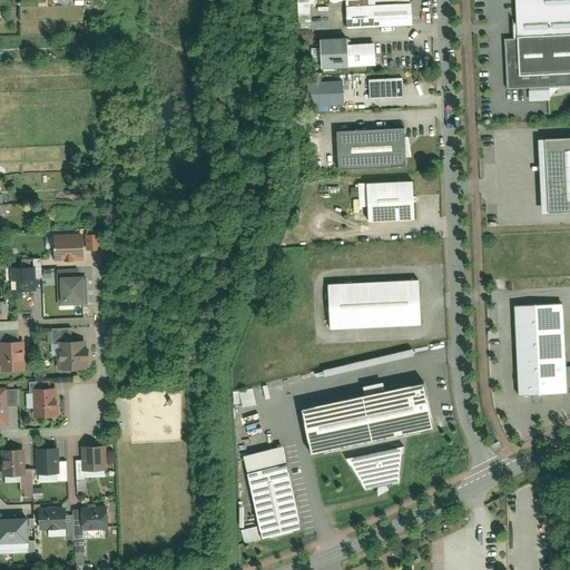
[(297,0),(297,25),(310,25),(310,0),(297,0)]
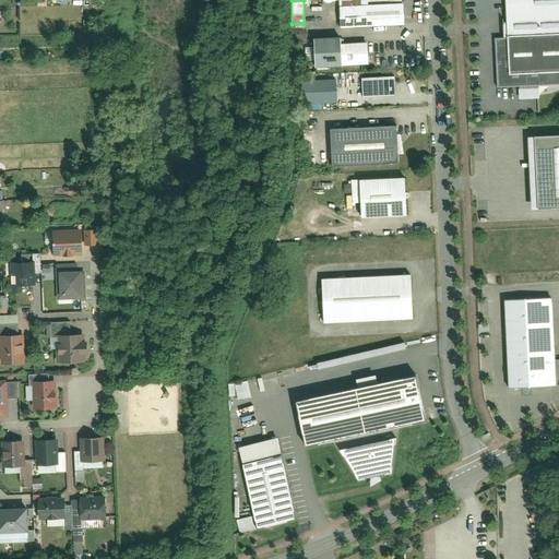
[(558,0),(503,0),(506,37),(495,37),(497,87),(558,84),(558,0)]
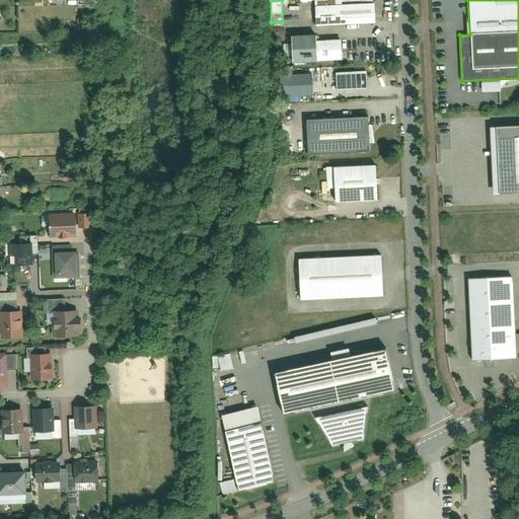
[(373,3),(315,6),(315,24),(374,22),(373,3)]
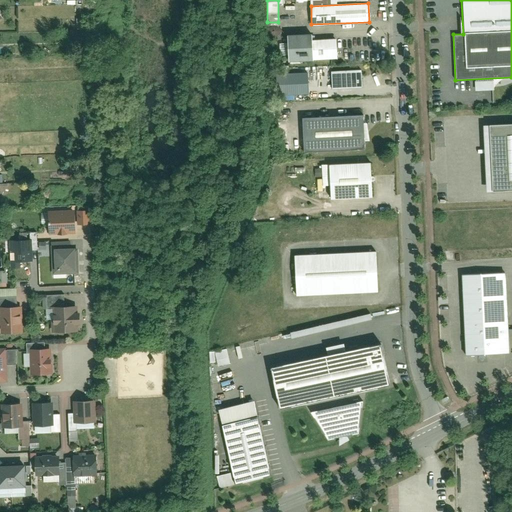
[(336,39),(311,40),(311,35),(287,36),(288,61),(312,60),(337,59),(336,39)]
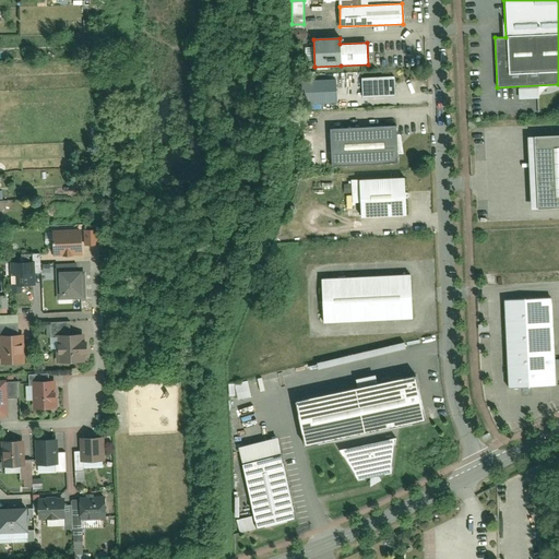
[(394,76),(363,79),(363,97),(394,96),(394,76)]
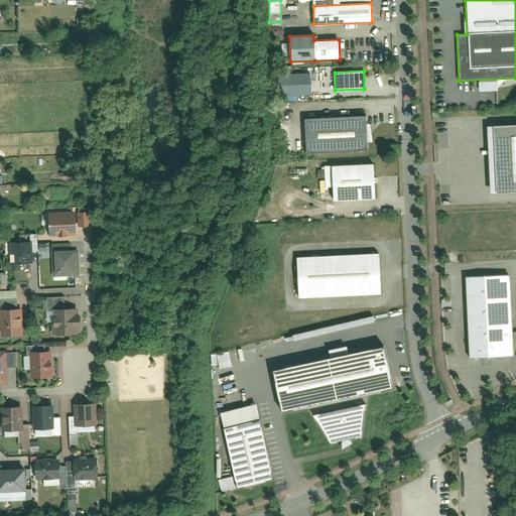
[(309,73),(277,75),(278,97),(310,95),(309,73)]
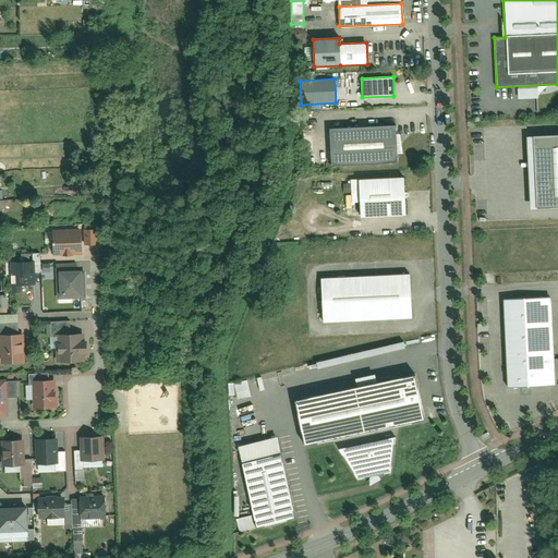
[(396,126),(331,129),(332,165),(397,162),(396,126)]
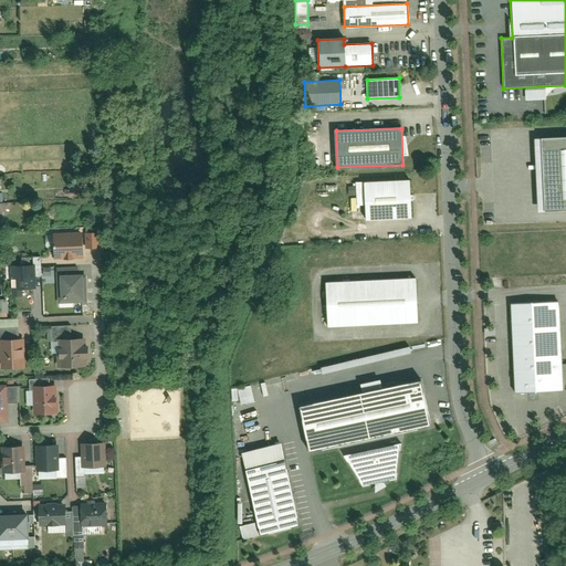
[(565,137),(533,139),(536,212),(565,210),(565,137)]
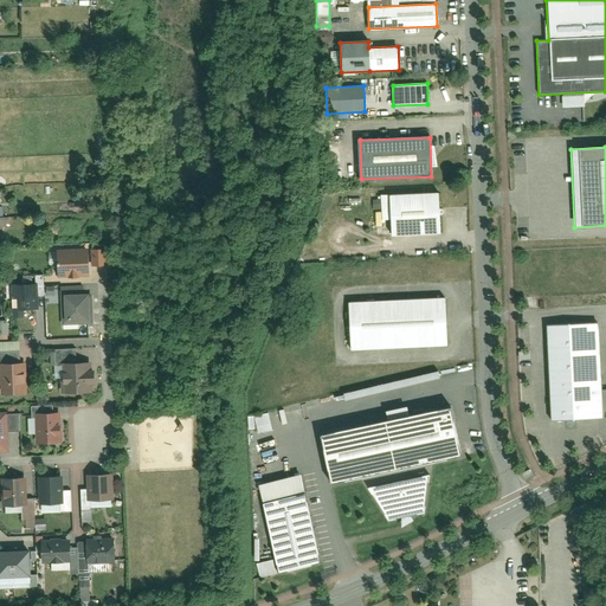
[(437,192),(380,194),(381,220),(389,220),(389,236),(439,234),(437,192)]
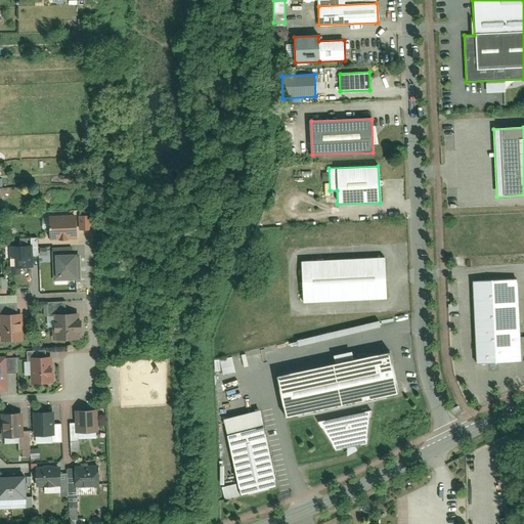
[(76,236),(75,221),(48,222),(49,237),(76,236)]
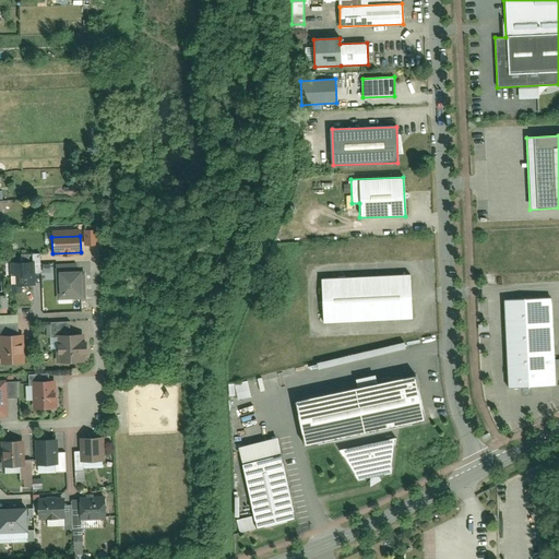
[(97,250),(97,236),(85,237),(86,251),(97,250)]
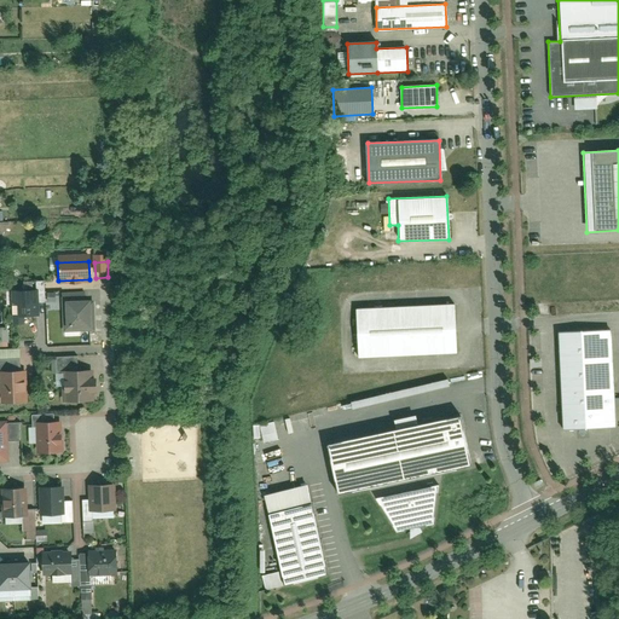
[(15,317),(40,317),(39,300),(44,300),(42,281),(23,282),(23,290),(13,291),(15,317)]
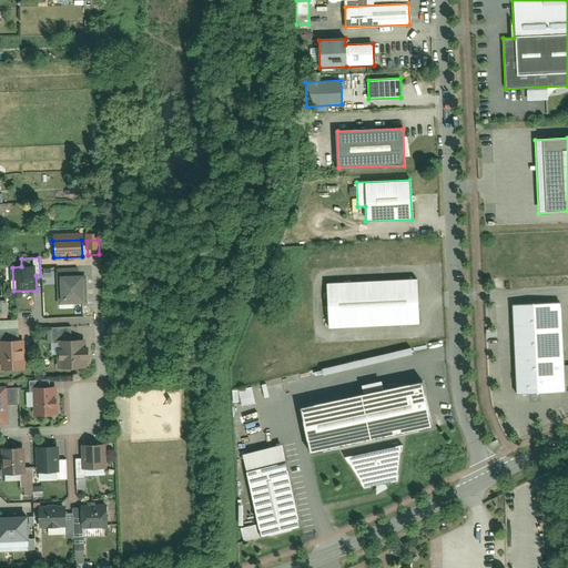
[(58,311),(87,310),(85,283),(77,283),(75,274),(57,275),(58,311)]
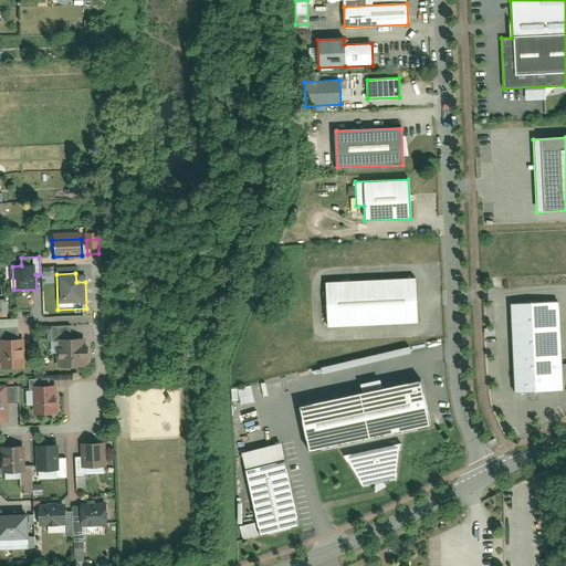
[(415,279),(325,283),(326,326),(415,323),(415,322),(417,322),(415,279)]
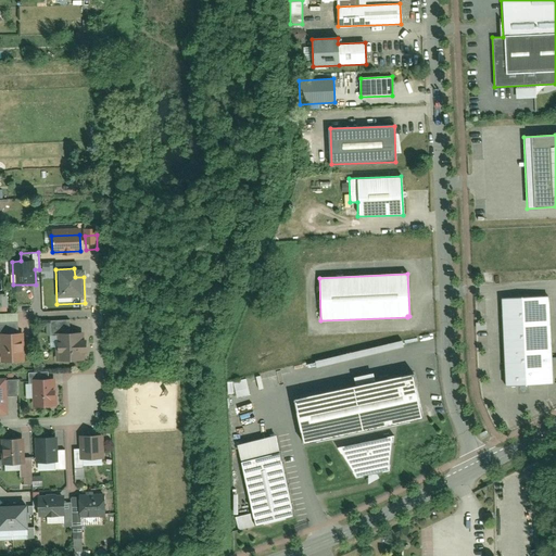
[(504,386),(552,383),(548,298),(501,299),(504,386)]
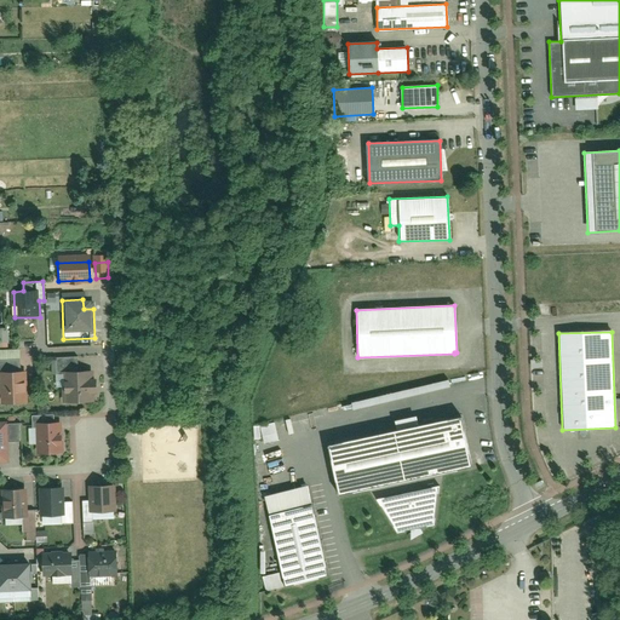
[(65,409),(93,408),(92,379),(78,379),(78,363),(56,365),(56,395),(65,395),(65,409)]
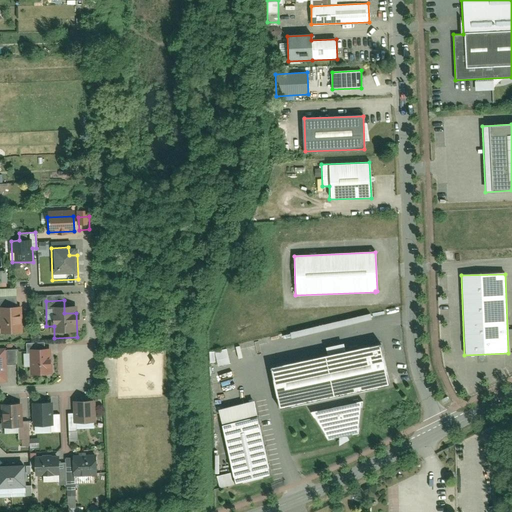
[(1,338),(23,338),(22,302),(0,302),(0,314),(1,315),(1,338)]
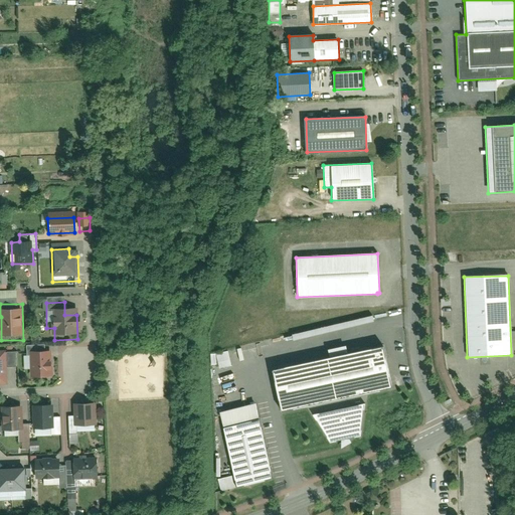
[(329,357),(270,370),(280,412),(389,387),(380,345),(347,353),(345,346),(328,349),(329,357)]
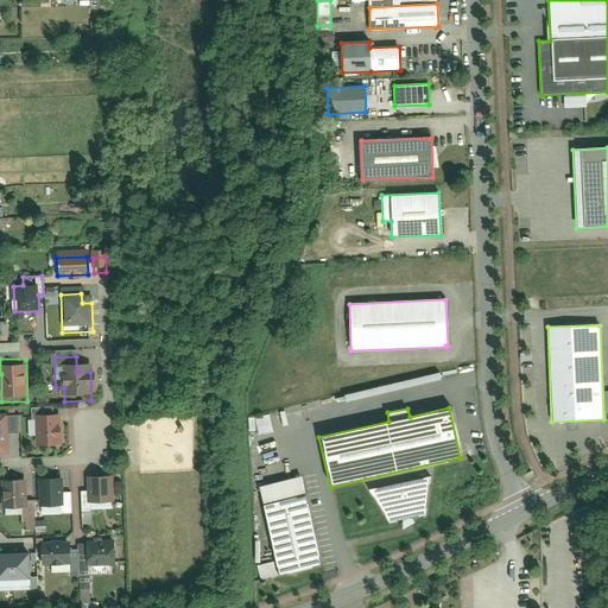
[(254,418),(259,435),(273,431),(268,413),(254,418)]
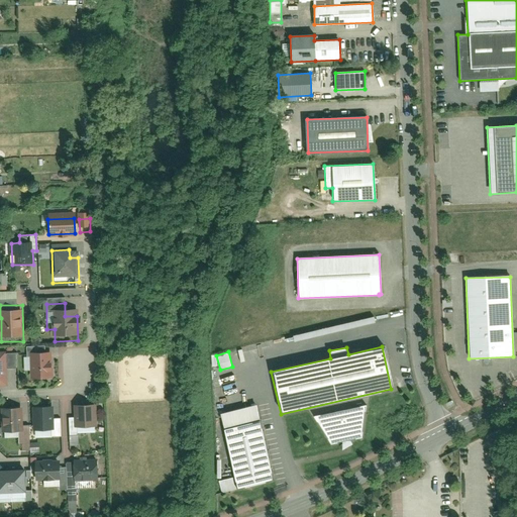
[(0,357),(0,393),(6,393),(6,374),(16,374),(16,358),(0,357)]
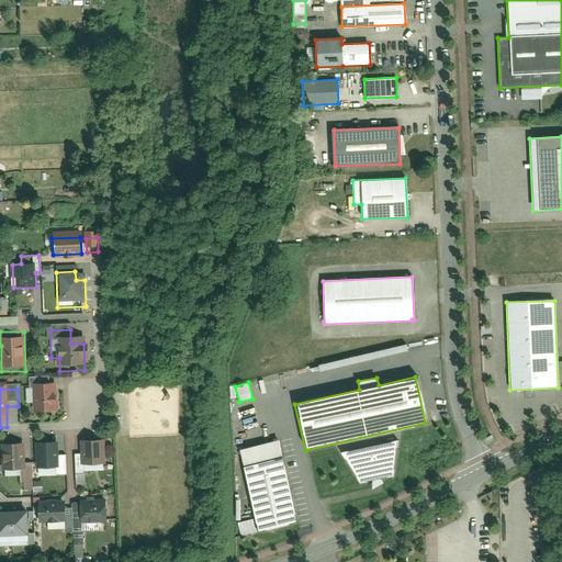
[(32,391),(33,419),(58,419),(57,390),(32,391)]
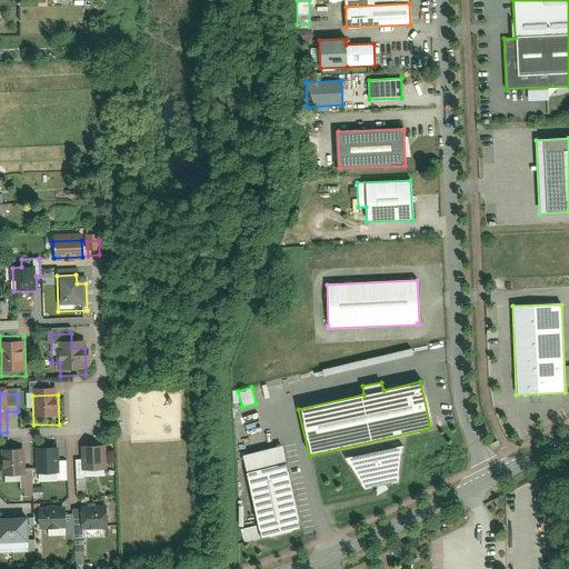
[(301,530),(282,446),(242,455),(260,539),(301,530)]
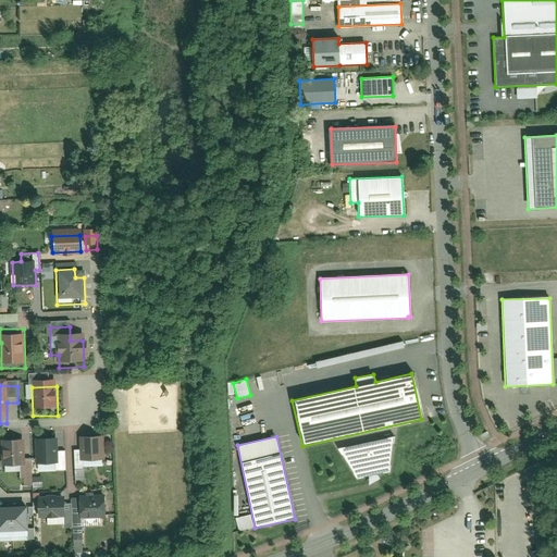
[(394,436),(337,448),(357,479),(388,471),(394,436)]
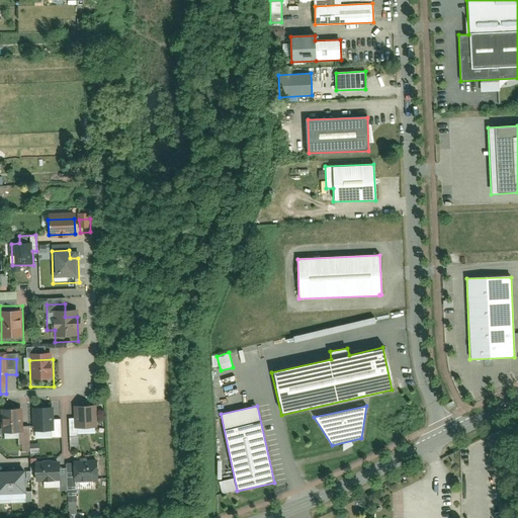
[(94,412),(76,413),(77,436),(95,435),(94,412)]
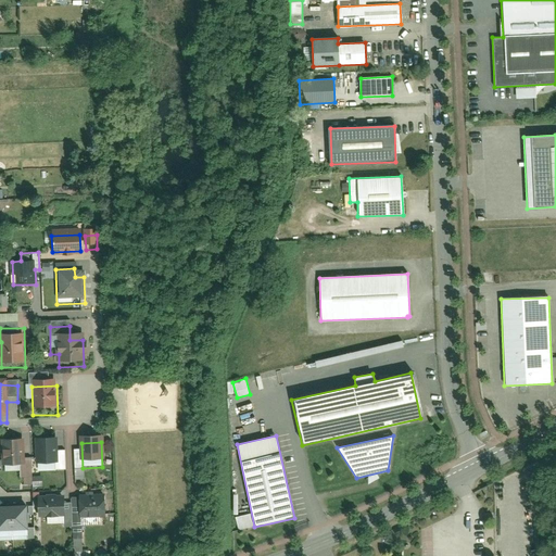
[(24,444),(3,444),(4,474),(25,472),(24,444)]
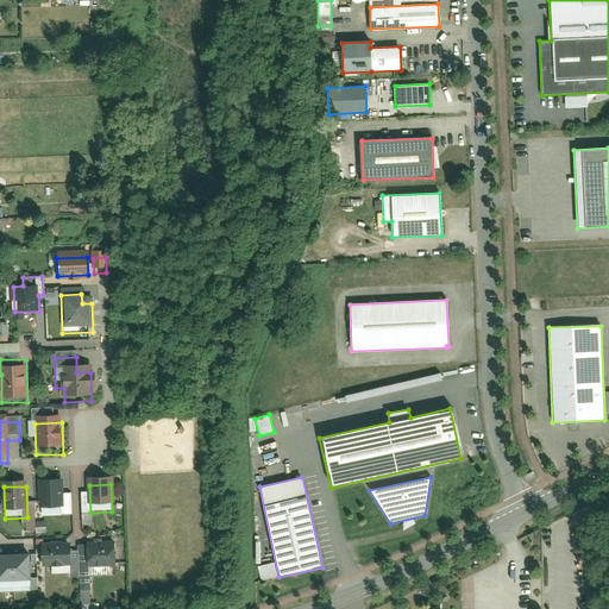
[(61,488),(41,489),(42,514),(62,513),(61,488)]
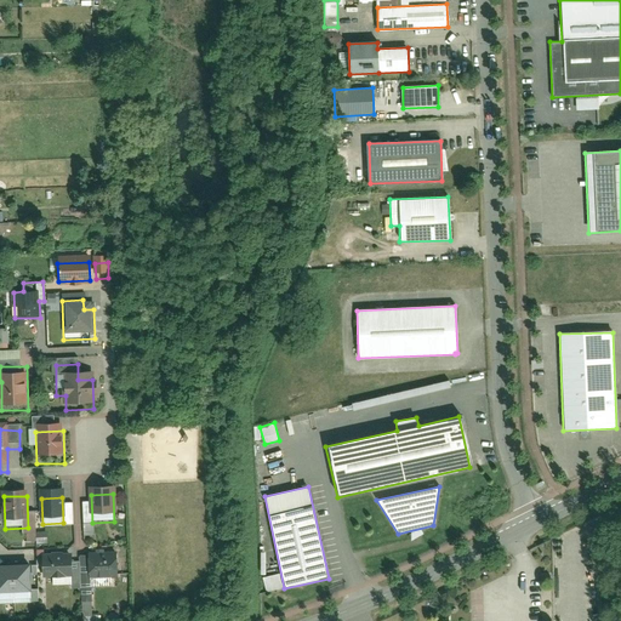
[(43,563),(43,584),(69,582),(70,596),(80,594),(80,610),(92,610),(91,586),(115,586),(114,559),(85,560),(85,570),(69,570),(69,562),(43,563)]
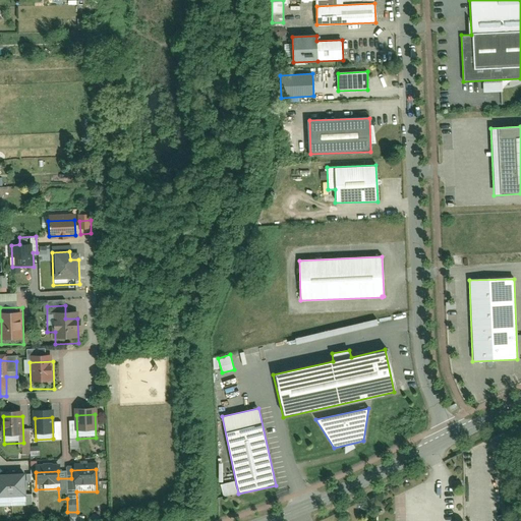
[(25,494),(24,473),(0,473),(0,506),(32,505),(32,494),(25,494)]
